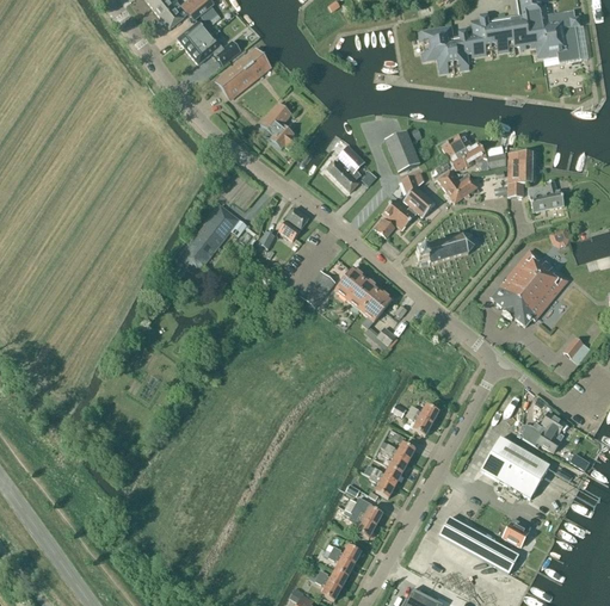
[(147,0),(161,17),(179,1),(178,0),(147,0)]
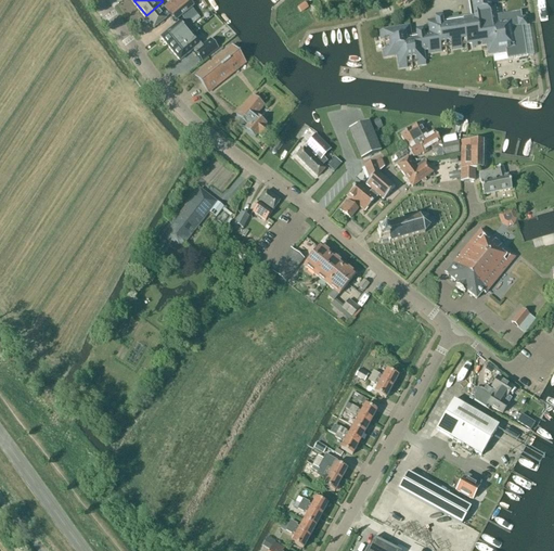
[(168,0),(165,3),(163,1),(146,15),(154,25),(167,14),(170,12),(176,18),(194,3),(191,0),(168,0)]
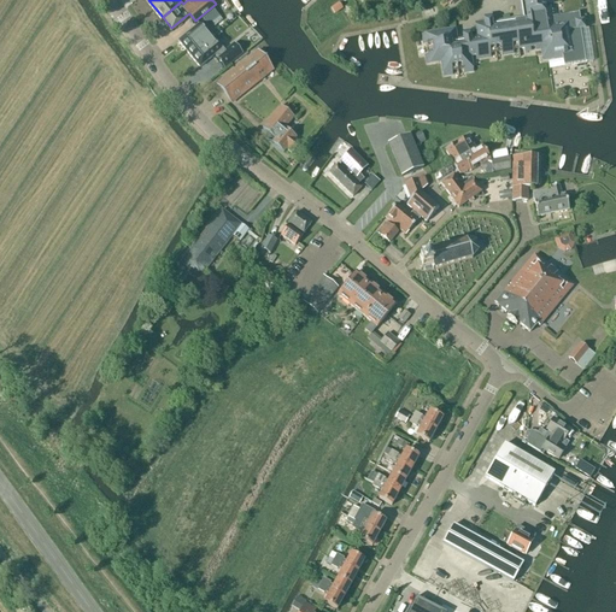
[(586,25),(585,17),(582,17),(581,17),(580,10),(556,13),(555,5),(551,5),(551,0),(553,0),(521,0),(523,15),(497,19),(492,19),(491,13),(485,15),(485,18),(476,19),(479,34),(471,35),(470,28),(463,29),(464,36),(462,36),(457,37),(456,25),(423,30),(424,40),(427,39),(429,51),(426,51),(427,57),(428,60),(443,58),(444,72),(453,70),(453,68),(464,65),(464,69),(474,68),(473,64),(471,53),(476,52),(476,54),(480,54),(491,53),(491,49),(502,48),(503,51),(514,49),(514,46),(524,45),(526,47),(532,46),(531,43),(535,42),(537,46),(541,45),(544,56),(563,53),(564,63),(576,60),(587,59),(582,25),(586,25)]
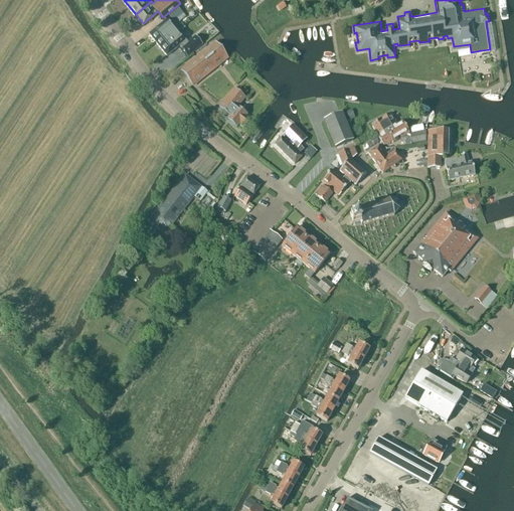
[(183,10),(179,4),(169,12),(174,17),(183,10)]
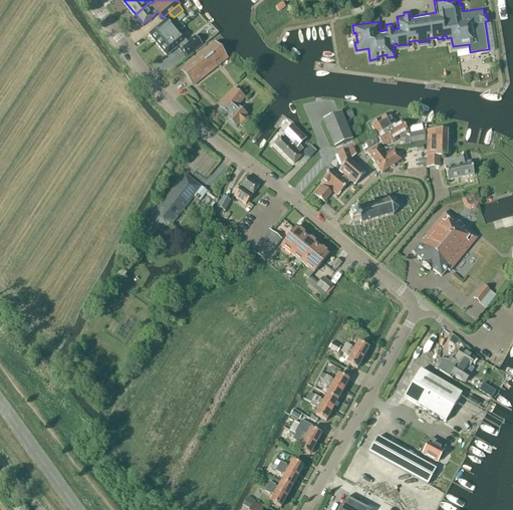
[(166,31),(172,38),(175,34),(177,30),(167,17),(150,31),(156,39),(166,31)]
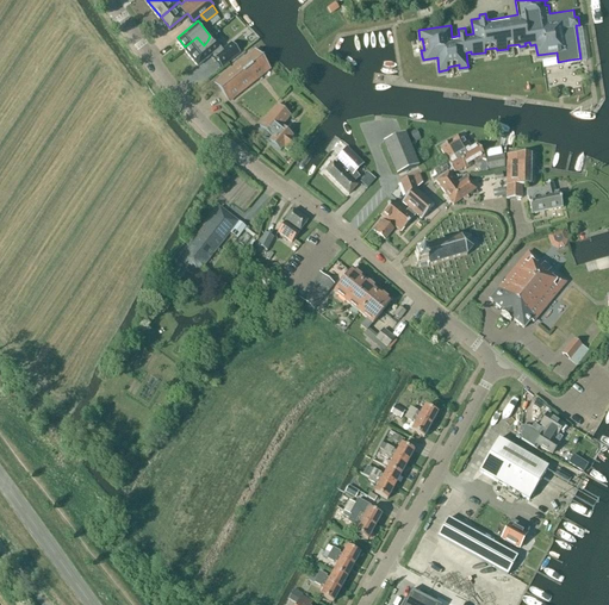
[(222,50),(229,60),(244,47),(235,33),(218,47),(222,50)]
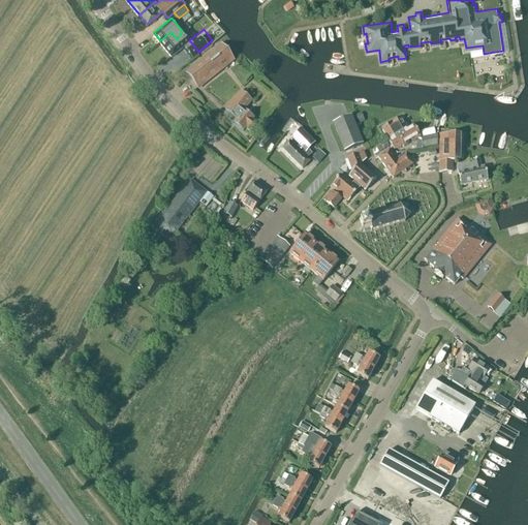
[(172,54),(186,42),(183,38),(186,35),(182,31),(180,35),(177,39),(171,32),(160,40),(172,54)]
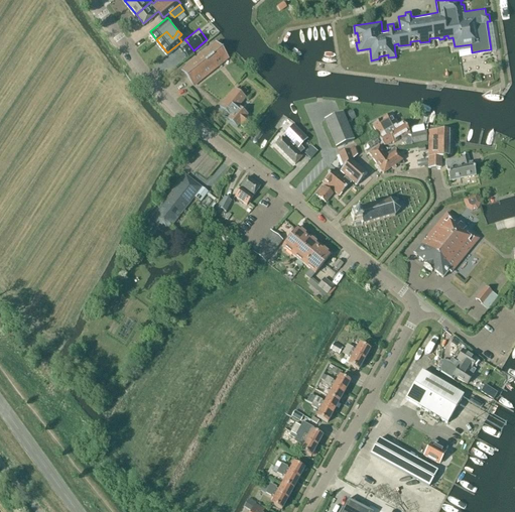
[(215,40),(182,67),(195,82),(227,55),(215,40)]
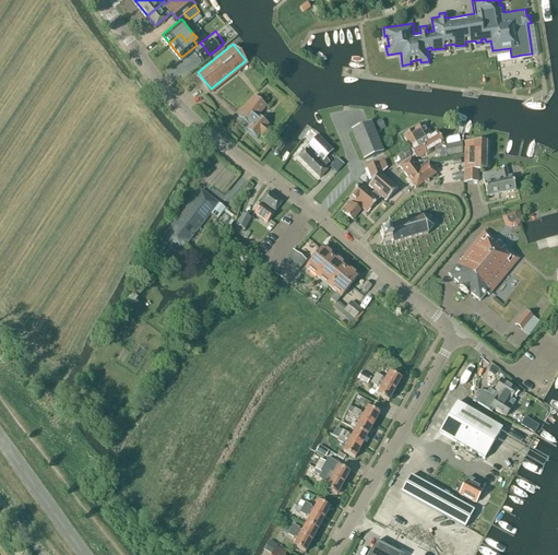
[(273,127),(268,122),(269,121),(259,113),(266,103),(256,93),(239,113),(250,122),(247,126),(258,134),(260,131),(265,136),(273,127)]
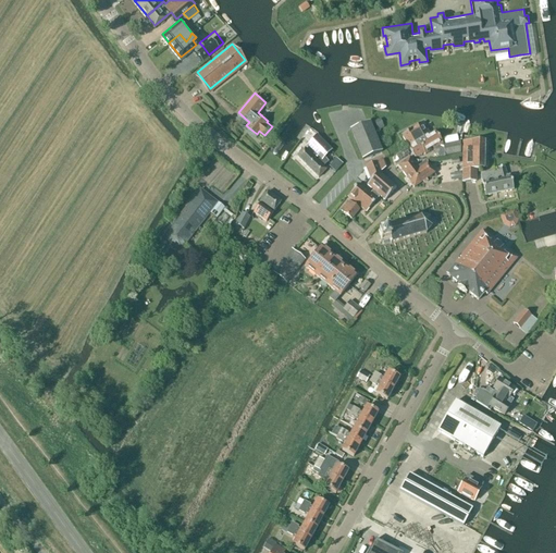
[(381,115),(374,119),(374,120),(378,126),(385,124),(381,115)]
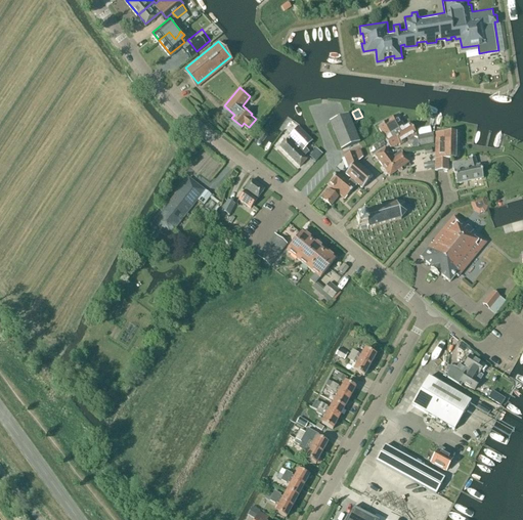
[(342,147),(360,139),(348,111),(330,119),(342,147)]
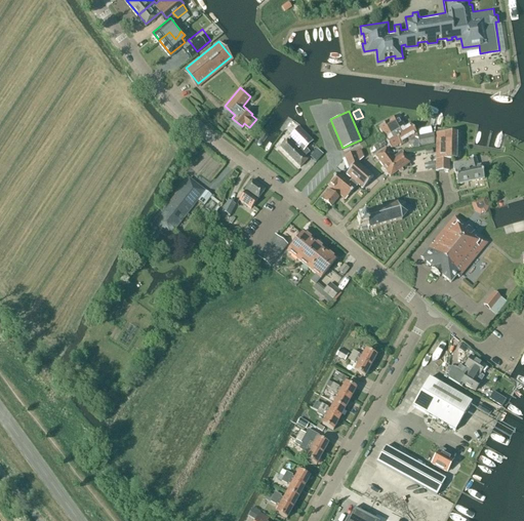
[(385,135),(386,136),(406,124),(399,113),(379,124),(385,135)]
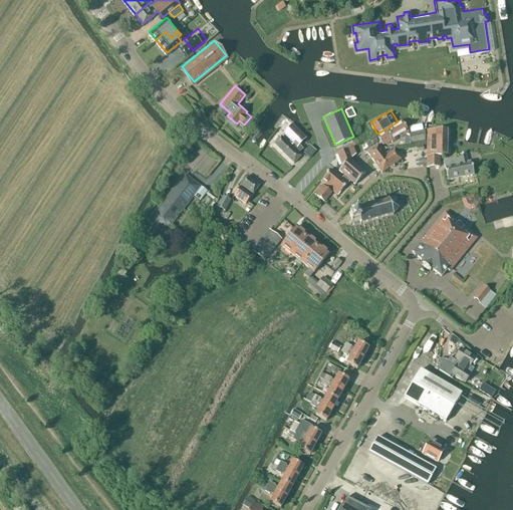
[(409,131),(403,118),(398,121),(377,134),(382,142),(392,139),(392,140),(409,131)]
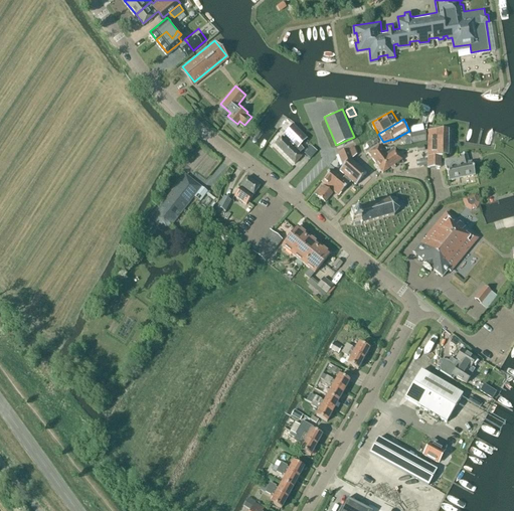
[(282,134),(276,141),(295,161),(302,153),(300,151),(302,148),(304,147),(301,143),(299,145),(299,144),(307,136),(293,122),(285,131),(293,138),(290,141),(282,134)]
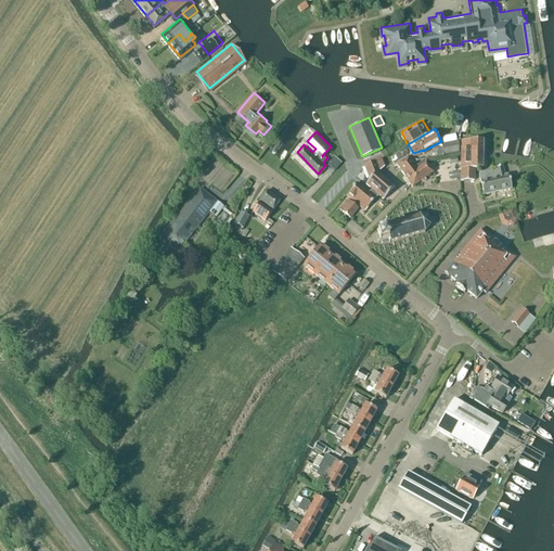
[(460,148),(460,137),(442,140),(445,152),(460,148)]
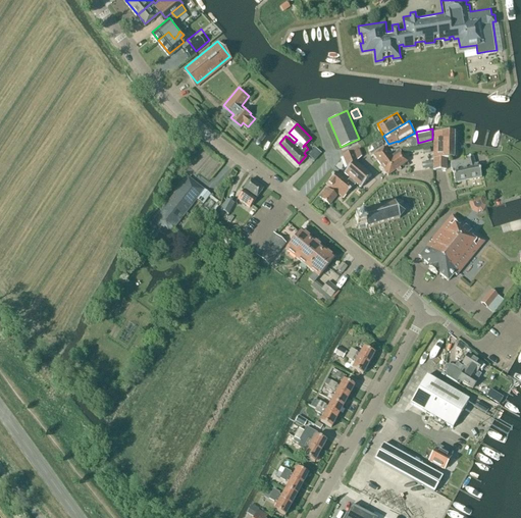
[(447,155),(454,155),(455,130),(434,128),(433,167),(447,166),(447,155)]
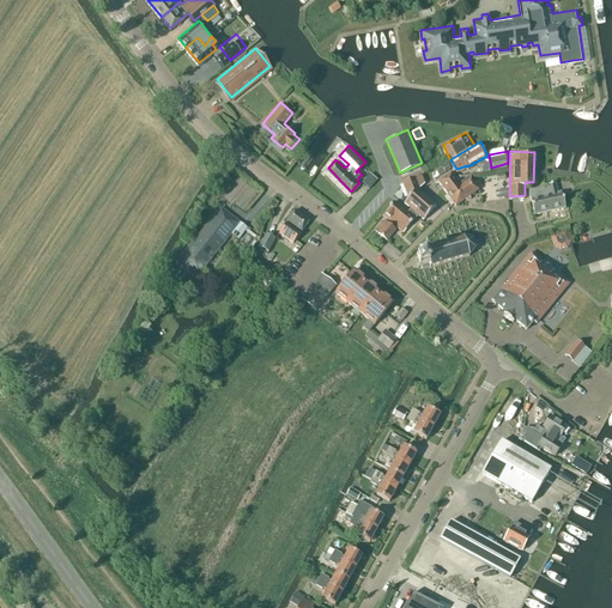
[(461,181),(460,180),(452,169),(438,178),(448,190),(461,181)]
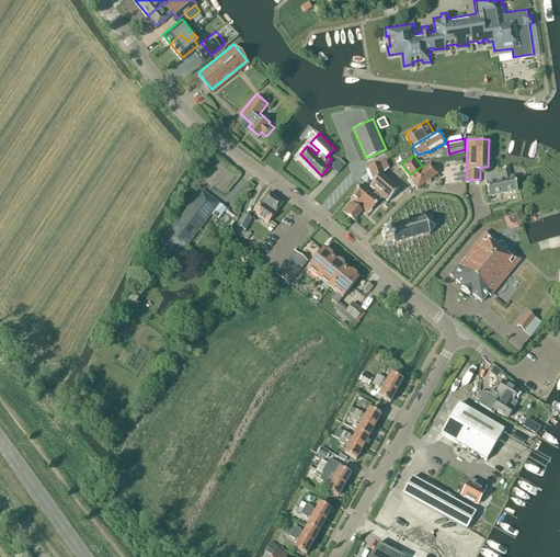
[(340,156),(332,165),(339,170),(346,161),(340,156)]
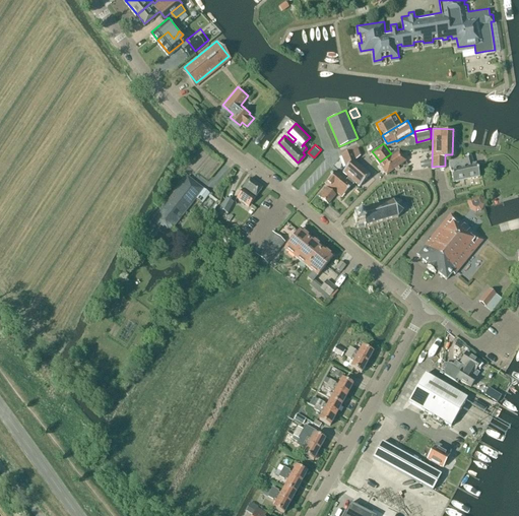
[(358,146),(341,152),(346,167),(342,172),(360,185),(370,172),(357,162),(355,158),(360,154),(358,146)]
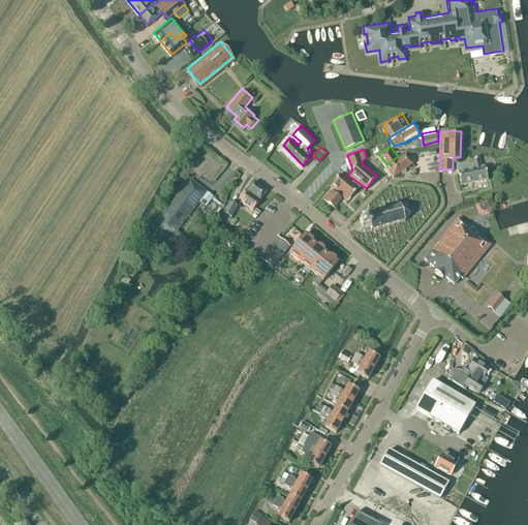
[(413,161),(405,150),(397,155),(398,156),(386,164),(394,175),(413,161)]
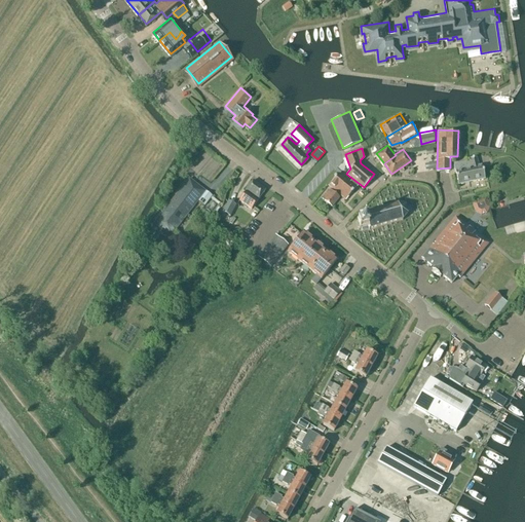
[(454,161),(458,182),(485,176),(482,162),(479,162),(477,154),(469,156),(470,158),(454,161)]
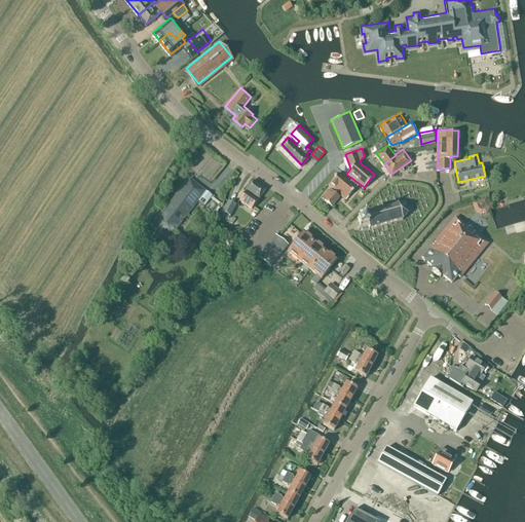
[(346,196),(357,185),(338,171),(329,182),(346,196)]
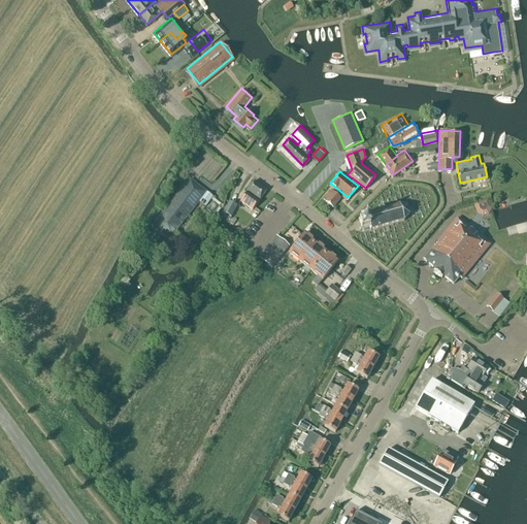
[(240,198),(253,206),(267,188),(254,178),(248,188),(240,198)]
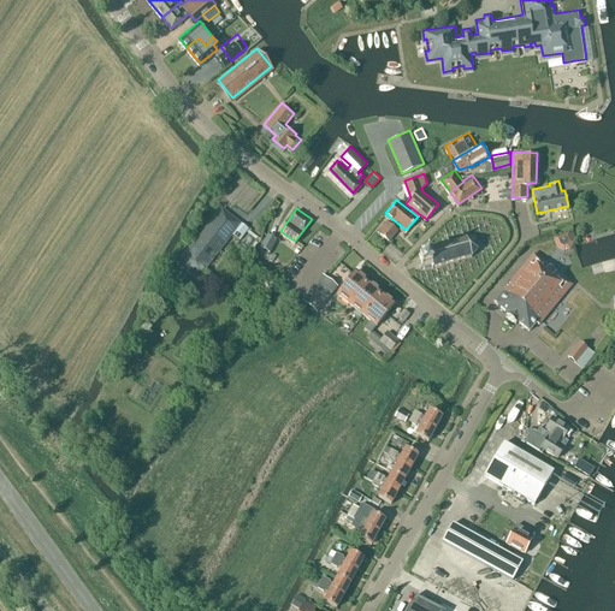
[(230,223),(217,212),(181,257),(200,273),(242,220),(236,215),(230,223)]
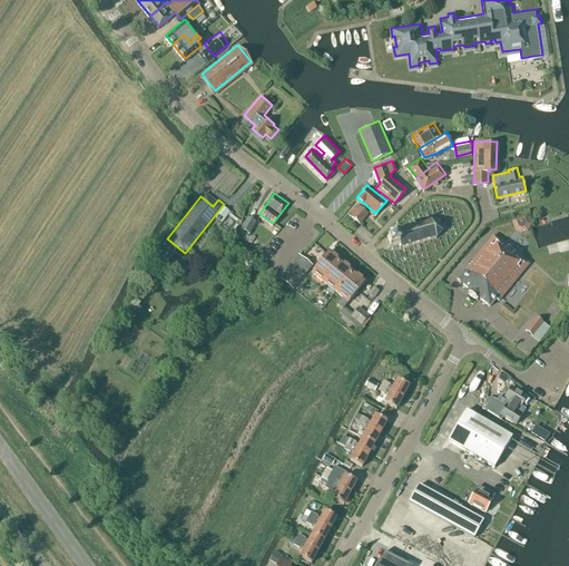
[(356,203),(349,211),(361,221),(369,211),(359,202),(357,204),(356,203)]
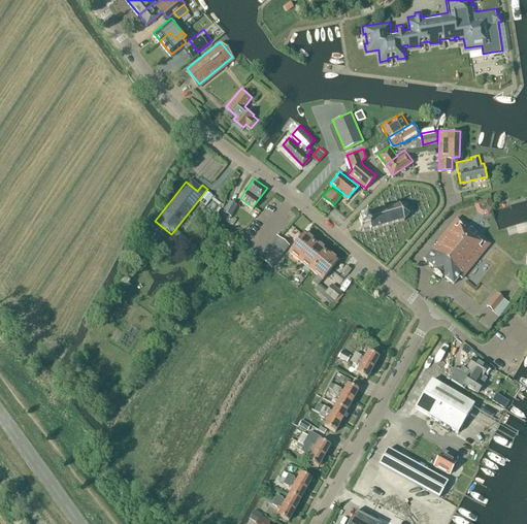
[(490,194),(475,198),(479,211),(494,207),(490,194)]
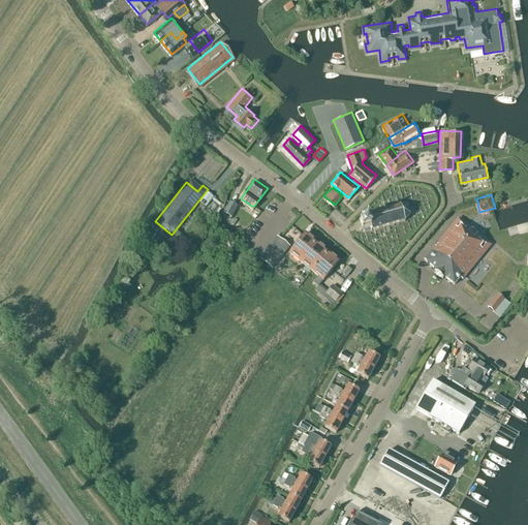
[(224,211),(230,214),(236,204),(228,201),(224,211)]
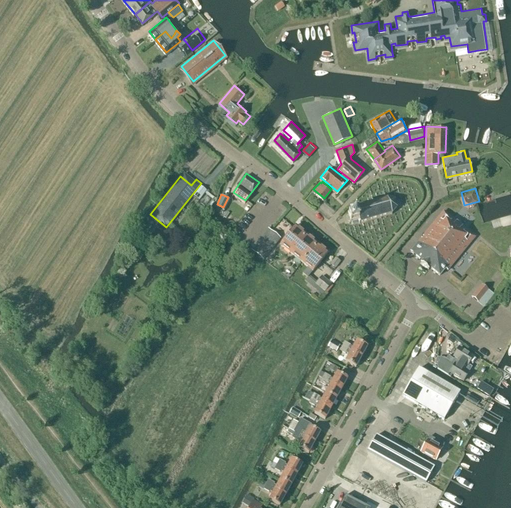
[(360,220),(393,211),(398,205),(396,196),(387,195),(355,204),(356,208),(348,210),(351,219),(352,218),(353,221),(359,220),(360,220)]
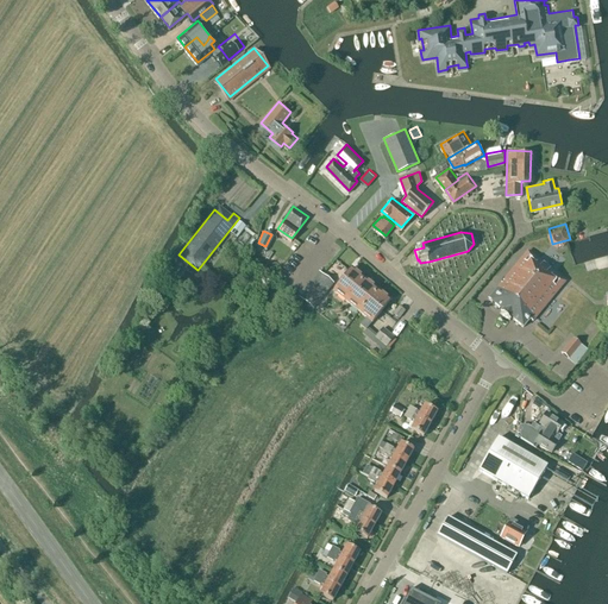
[(533,318),(566,278),(528,247),(503,277),(505,278),(503,281),(502,280),(489,295),(503,307),(501,309),(511,318),(513,314),(524,323),(531,316),(533,318)]
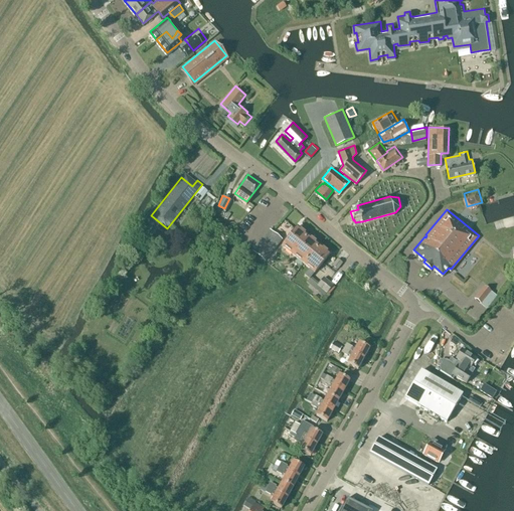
[(304,261),(312,250),(320,241),(298,223),(282,242),(304,261)]
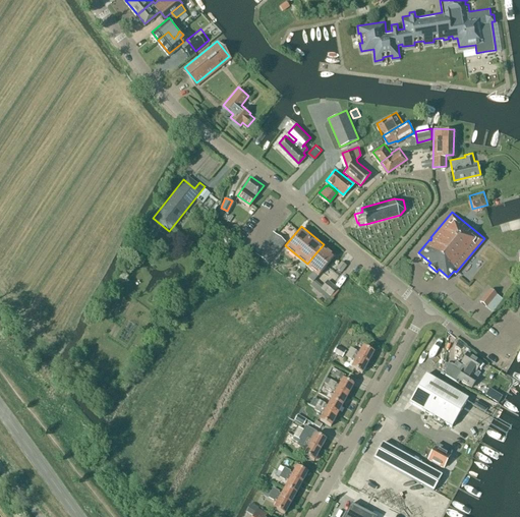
[(141,229),(136,236),(141,240),(147,233),(141,229)]
